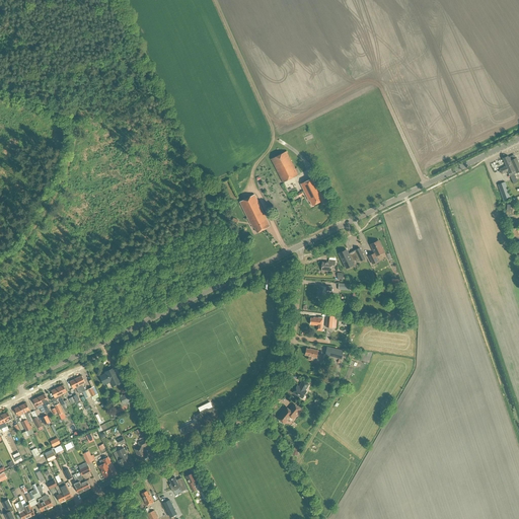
[(286,151),(271,159),(283,182),(298,174),(286,151)]
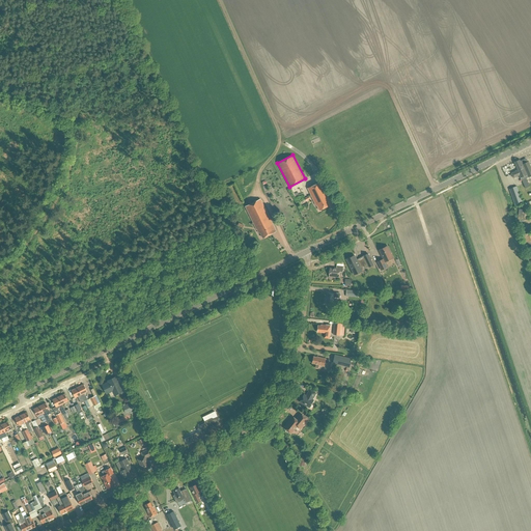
[(514,162),(518,170),(511,173),(513,177),(519,175),(525,189),(530,186),(527,178),(530,175),(530,167),(528,162),(522,164),(520,160),(514,162)]
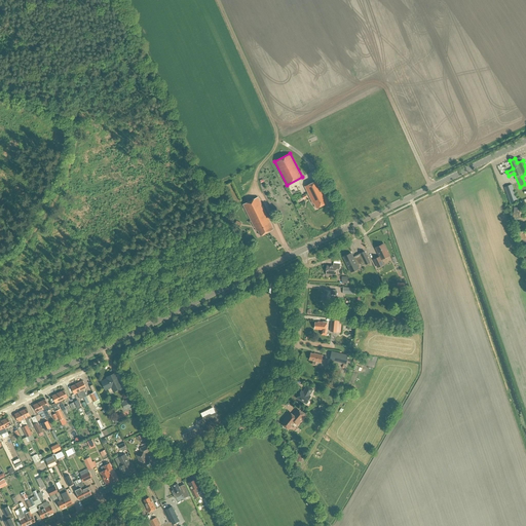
[(305,186),(313,203),(316,209),(329,202),(317,180),(305,186)]
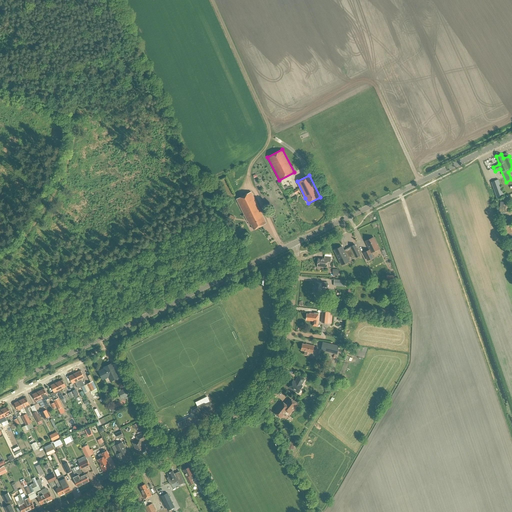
[(499,196),(504,194),(498,179),(491,182),(497,199),(500,198),(499,196)]
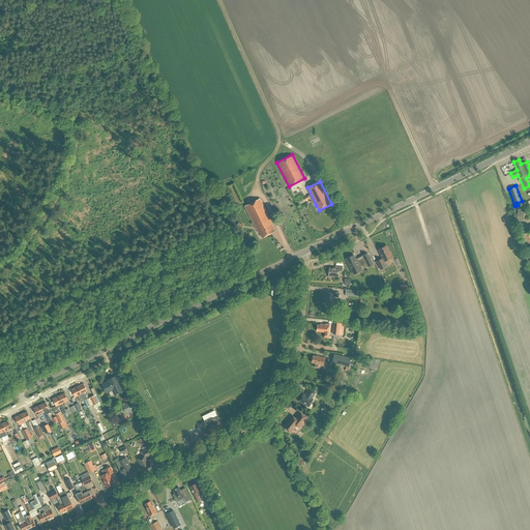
[(275,231),(260,199),(244,206),(256,229),(257,229),(259,233),(260,232),(263,237),(275,231)]
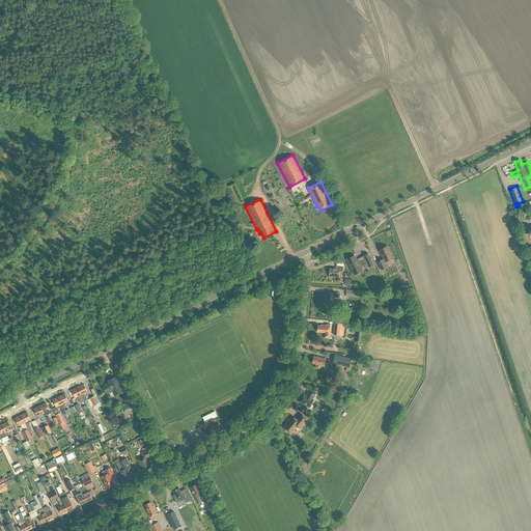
[(530,241),(530,234),(530,232),(522,235),(525,244),(530,241)]
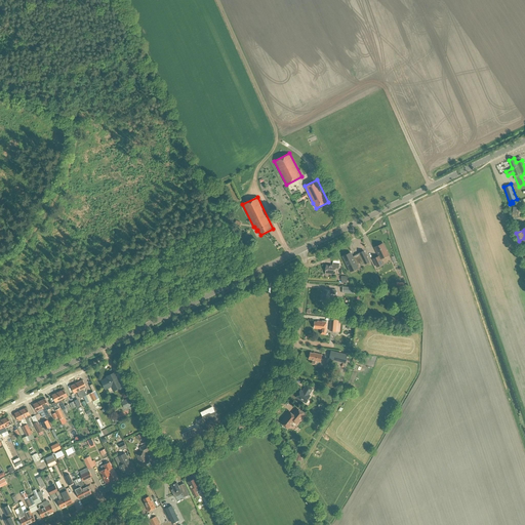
[(378,256),(373,258),(376,267),(382,264),(380,258),(389,254),(382,243),(374,247),(378,256)]
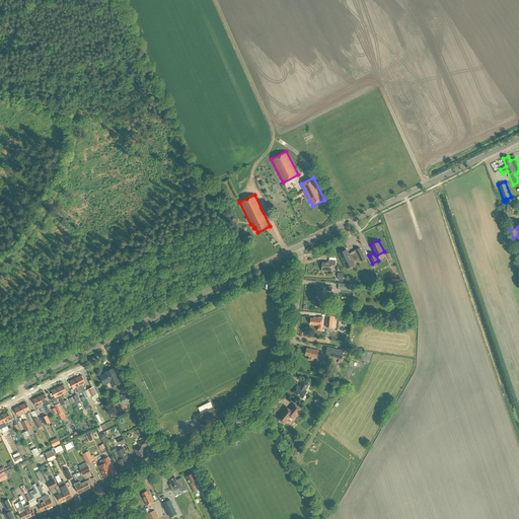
[(354,265),(354,264),(361,261),(365,258),(360,247),(356,249),(356,250),(349,254),(347,249),(339,253),(346,269),(354,265)]
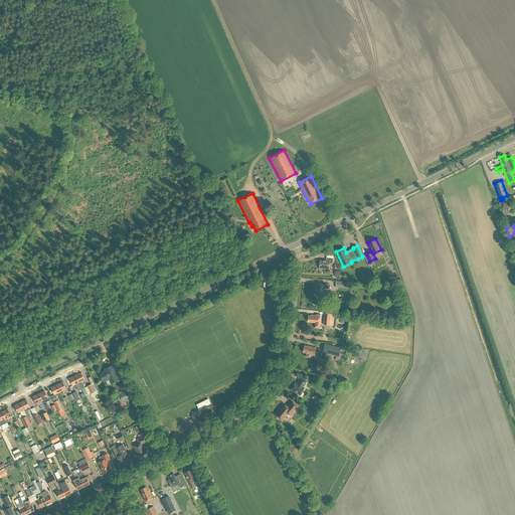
[(320,261),(319,267),(329,268),(329,264),(332,264),(333,258),(327,258),(326,261),(320,261)]
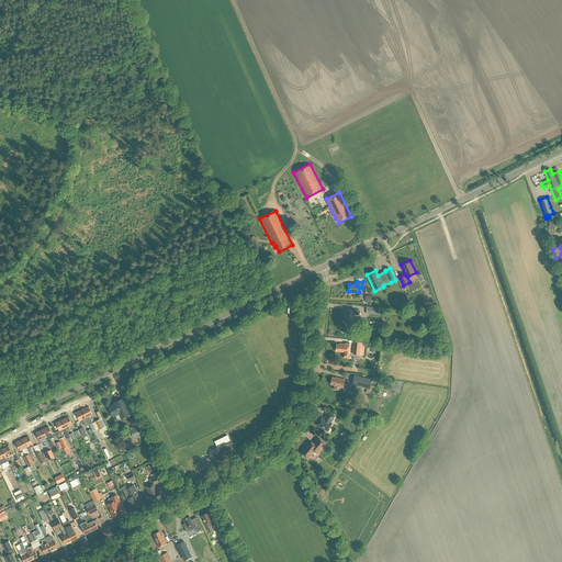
[(403,294),(397,298),(401,304),(406,301),(403,294)]
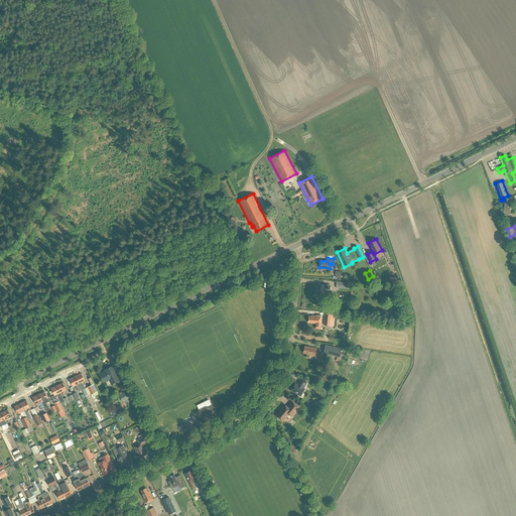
[(317,284),(316,295),(324,296),(325,289),(330,289),(331,284),(324,284),(324,285),(317,284)]
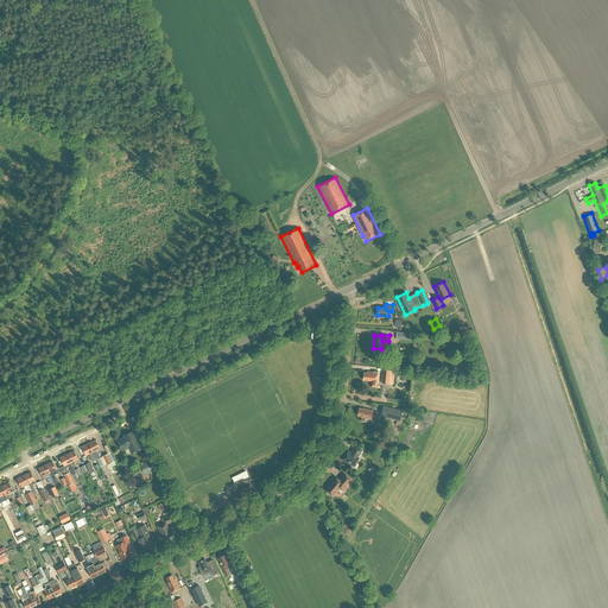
[(384,368),(381,382),(393,385),(396,369),(384,368)]
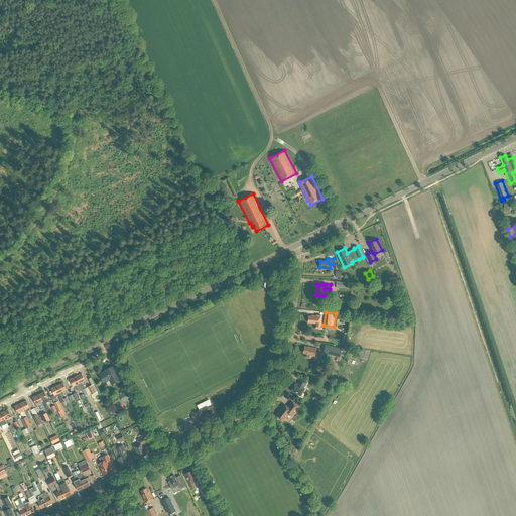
[(319,321),(320,314),(315,314),(315,315),(311,315),(308,315),(307,323),(315,323),(314,328),(319,329),(319,321)]
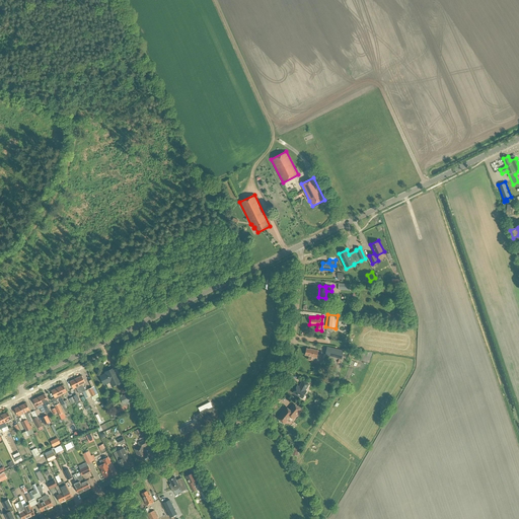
[(334,357),(336,349),(332,348),(331,351),(326,350),(325,355),(334,357)]
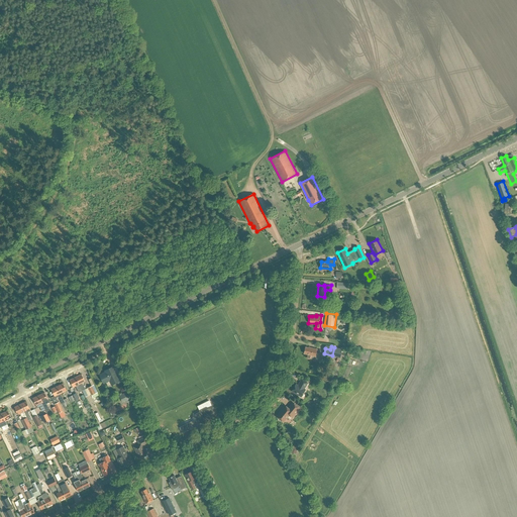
[(316,352),(317,349),(308,347),(308,348),(305,347),(303,353),(307,354),(306,356),(307,358),(309,358),(310,357),(311,355),(315,356),(315,355),(321,357),(321,353),(316,352)]
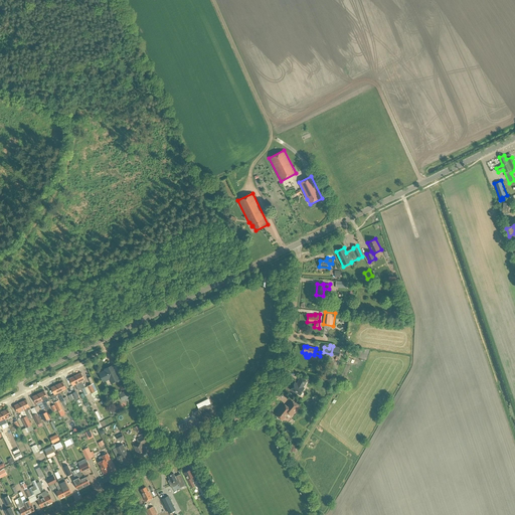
[(100,373),(104,381),(111,378),(113,382),(120,379),(113,365),(105,369),(106,371),(104,371),(103,371),(102,372),(100,373)]
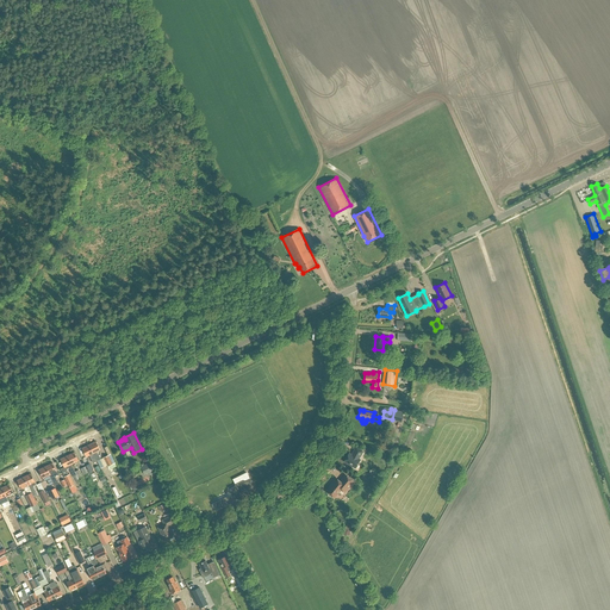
[(101,459),(98,452),(100,450),(97,441),(89,444),(93,453),(100,468),(104,467),(100,459),(101,459)]
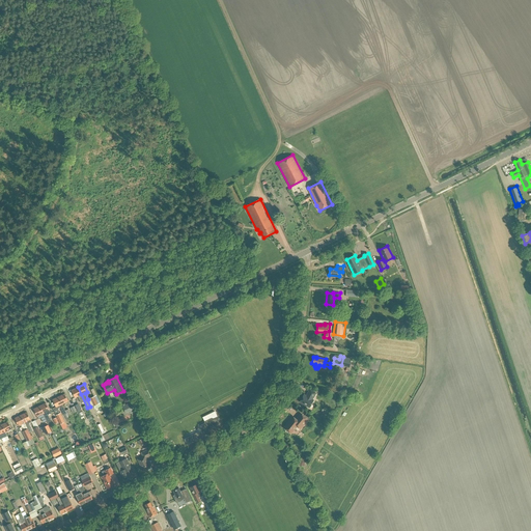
[(75,397),(81,394),(78,387),(72,390),(75,397)]
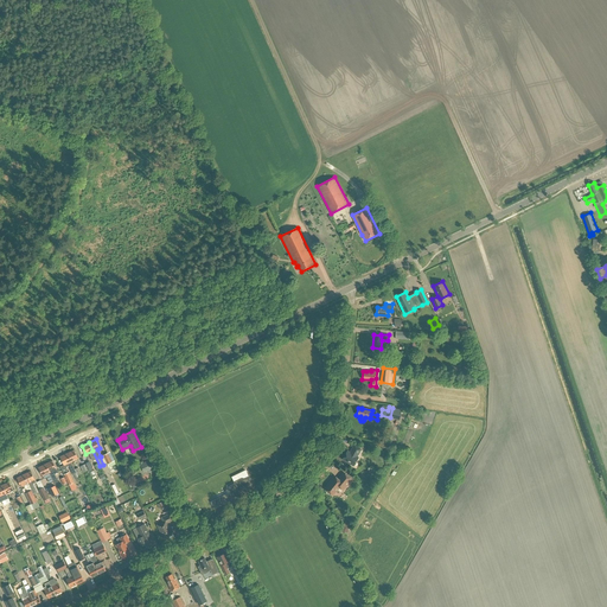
[(347,452),(343,459),(353,466),(358,458),(357,457),(362,449),(355,445),(352,449),(352,451),(350,454),(347,452)]
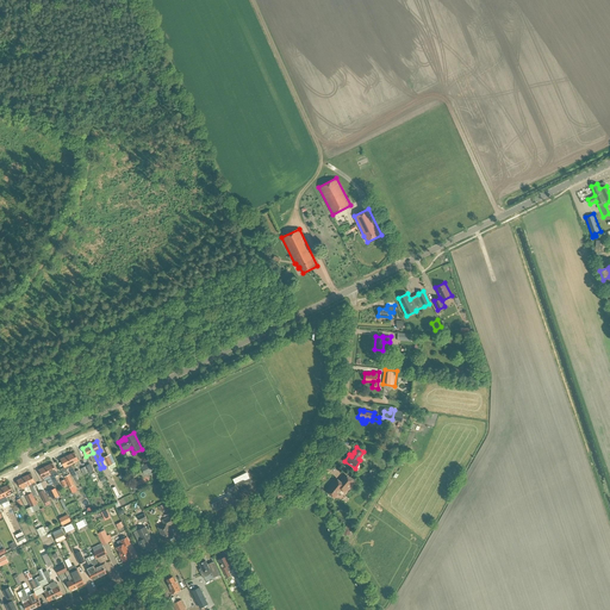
[(68,455),(76,475),(78,475),(76,474),(80,473),(79,470),(75,472),(72,464),(79,460),(75,452),(68,455)]
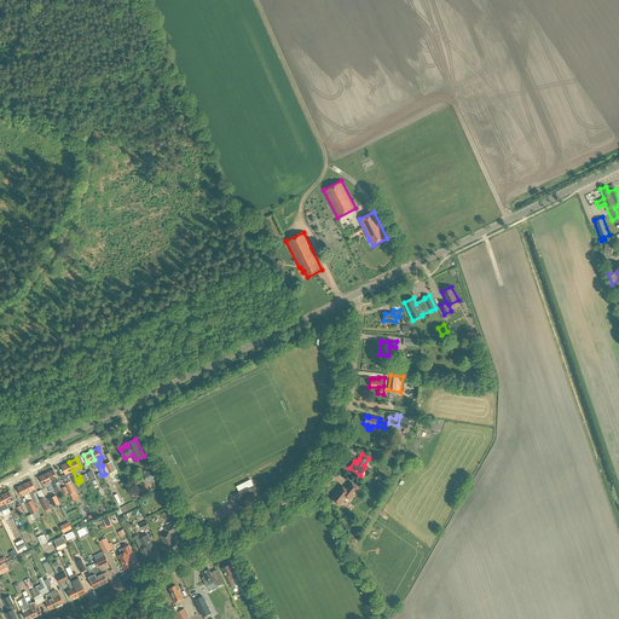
[(114,461),(105,464),(109,474),(117,469),(114,461)]
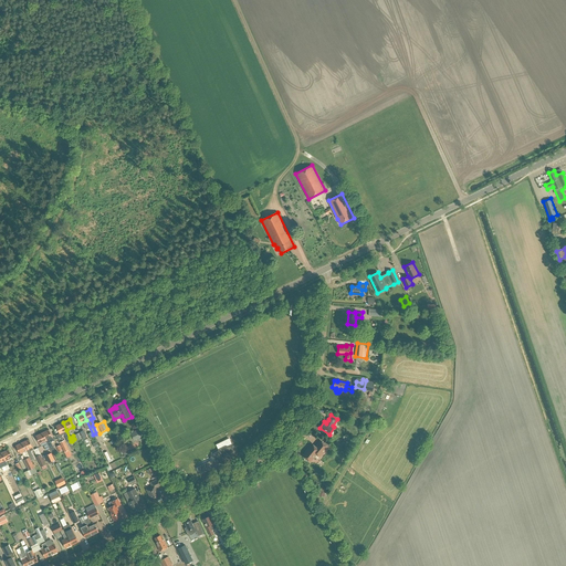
[(63,422),(56,426),(61,436),(64,435),(69,442),(71,441),(63,422)]
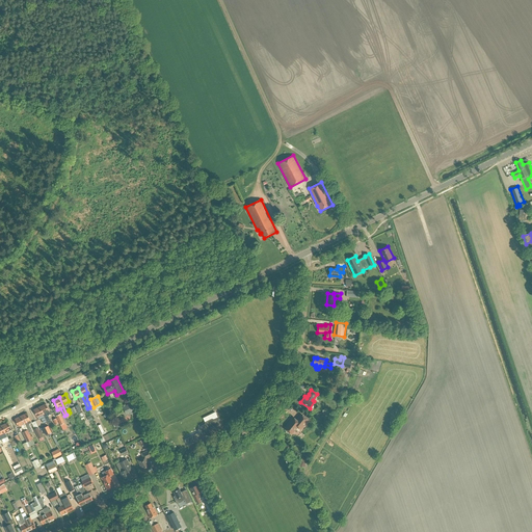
[(131,402),(123,406),(126,415),(130,413),(131,415),(136,413),(131,402)]
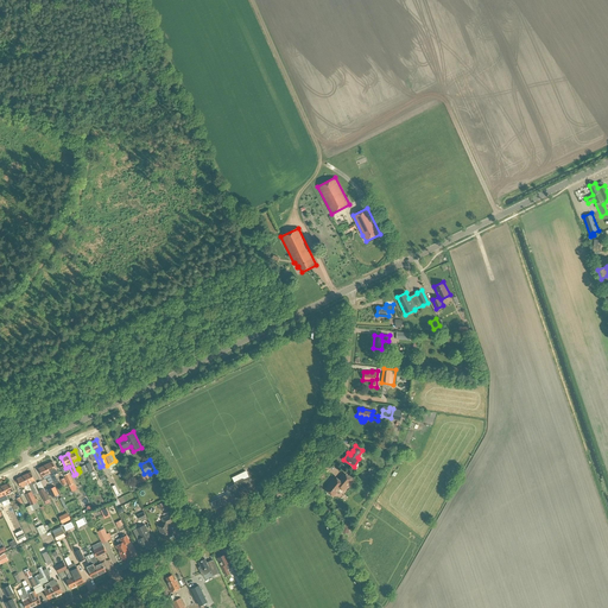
[(45,464),(51,476),(58,473),(52,461),(45,464)]
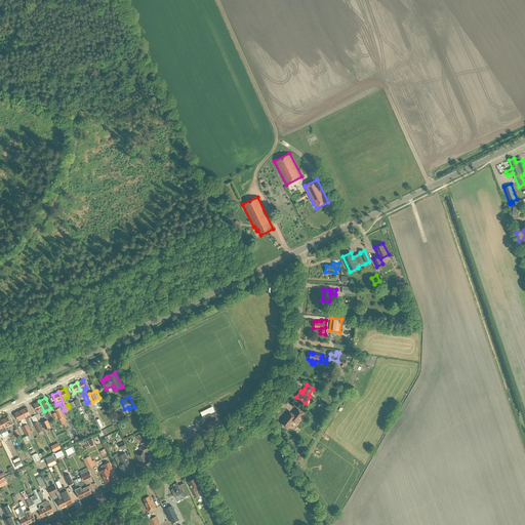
[(46,415),(44,411),(39,401),(33,404),(38,414),(42,412),(42,413),(41,415),(43,417),(46,415)]
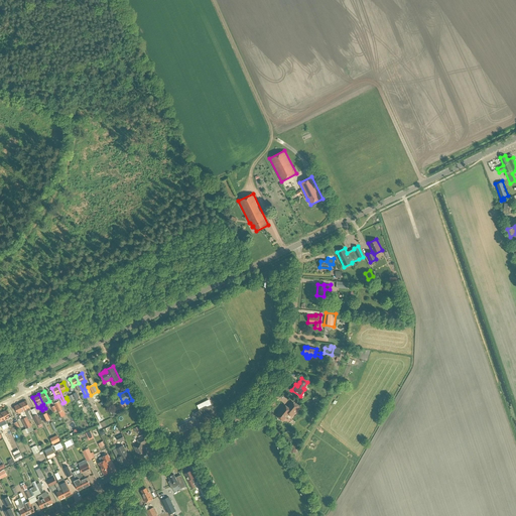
[(28,411),(31,410),(26,400),(20,403),(24,410),(28,419),(32,418),(28,411)]
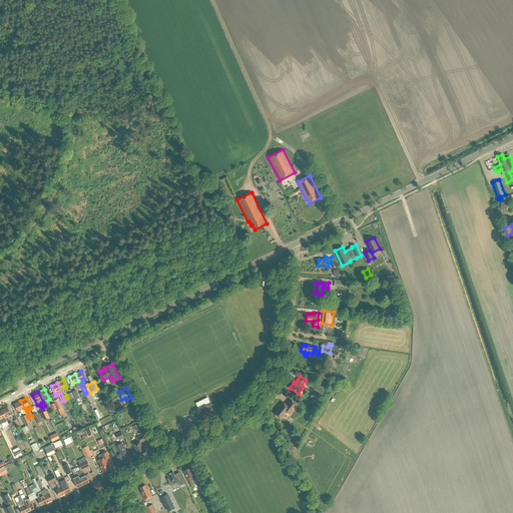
[(58,399),(54,401),(61,415),(65,413),(58,399)]
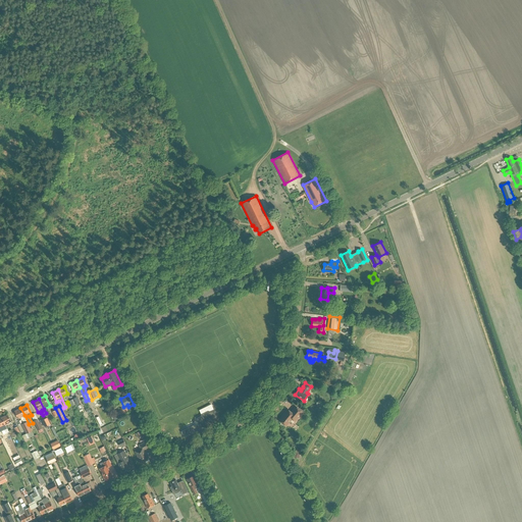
[(280,422),(280,424),(281,425),(282,425),(283,425),(285,426),(291,419),(295,422),(302,413),(295,407),(291,412),(286,410),(282,414),(283,415),(278,421),(280,422)]
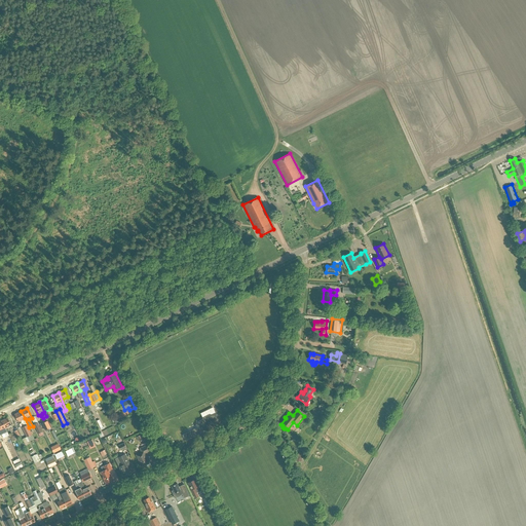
[(21,411),(14,414),(19,421),(22,420),(24,426),(23,427),(27,437),(32,435),(29,427),(25,418),(21,411)]
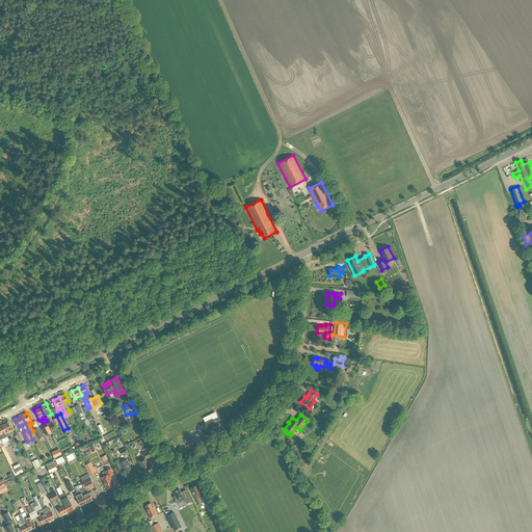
[(218,417),(202,425),(206,434),(222,426),(218,417)]
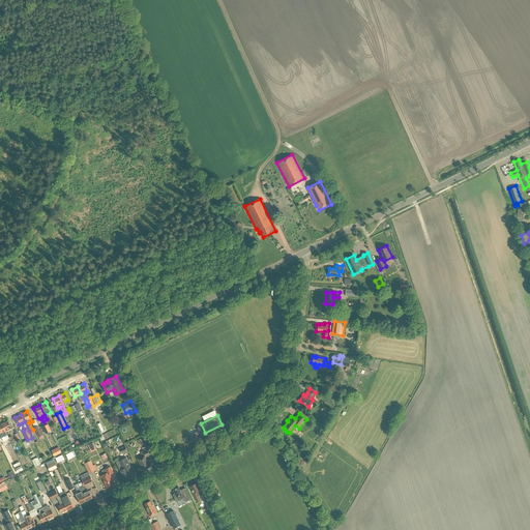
[(8,420),(2,423),(5,431),(11,428),(8,420)]
